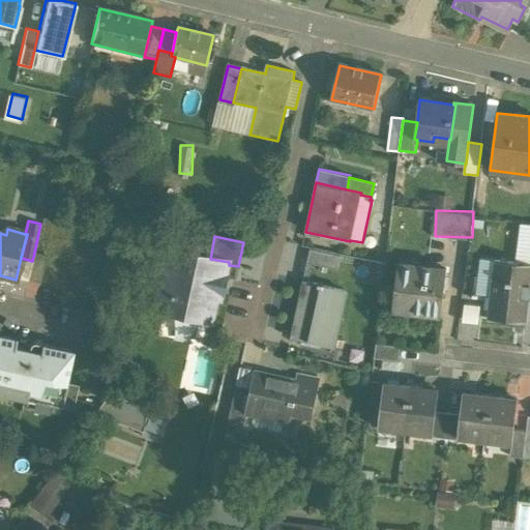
[(210,259),(169,249),(166,267),(168,268),(163,292),(168,293),(164,312),(182,315),(186,321),(195,322),(201,319),(213,322),(218,296),(223,296),(229,265),(229,262),(210,259)]
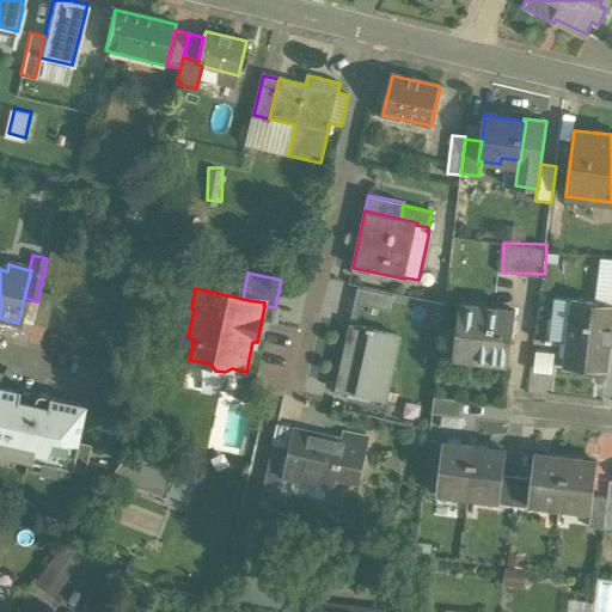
[(392,297),(361,291),(357,307),(389,313),(392,297)]
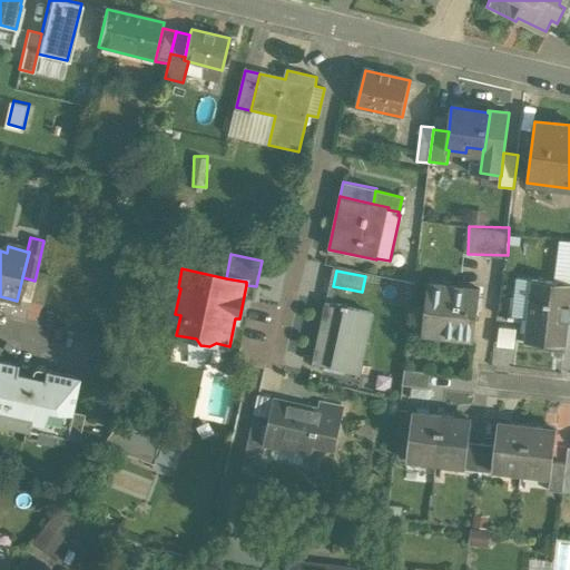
[(50,275),(37,272),(35,281),(29,302),(43,305),(50,275)]
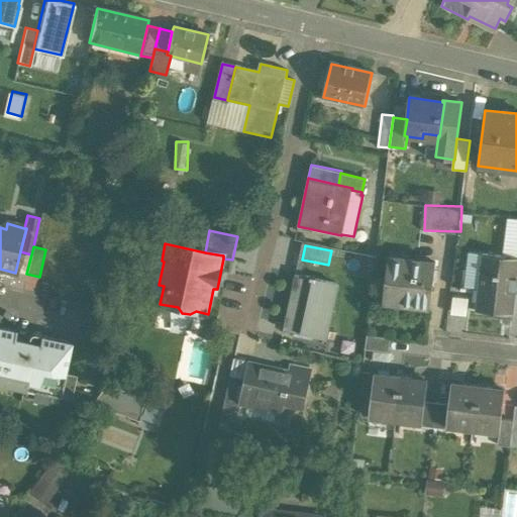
[(516,256),(484,252),(477,309),(514,314),(516,290),(516,256)]
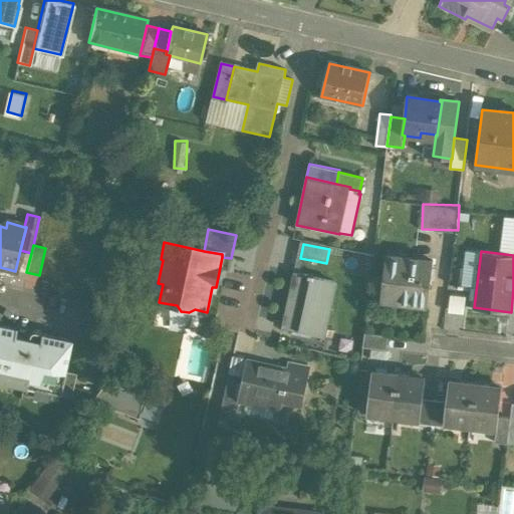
[(422,268),(382,264),(378,299),(418,303),(422,268)]
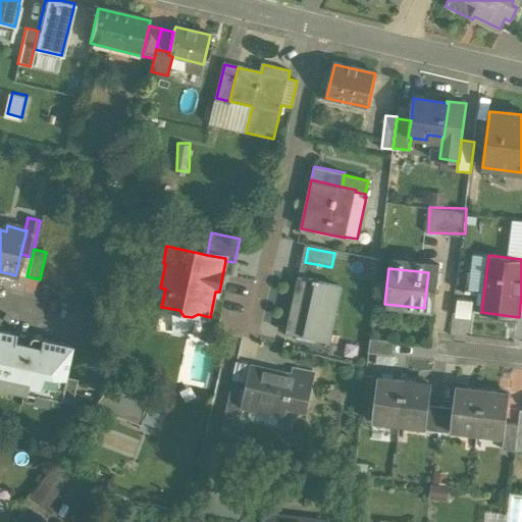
[(319,281),(313,280),(312,281),(297,278),(285,335),(308,340),(309,338),(327,343),(340,288),(318,282),(319,281)]
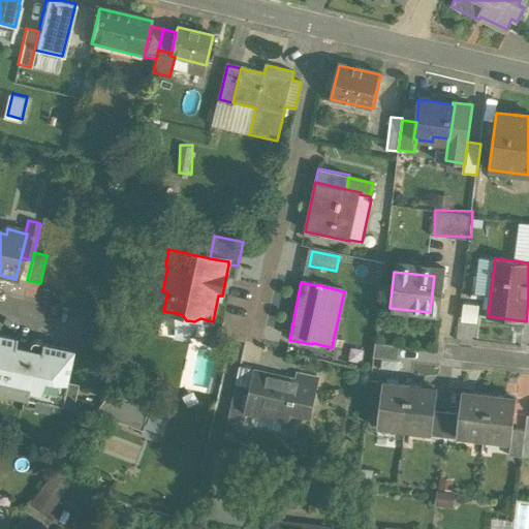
[(16,336),(0,332),(0,377),(3,378),(1,386),(13,390),(23,347),(13,345),(16,336)]
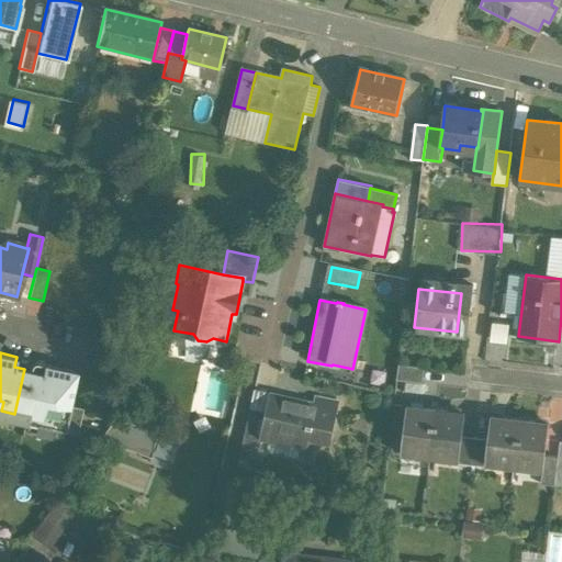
[(31,364),(30,370),(24,369),(14,414),(29,417),(29,413),(38,415),(37,424),(58,428),(63,404),(65,398),(71,400),(78,370),(35,361),(34,361),(33,362),(31,364)]
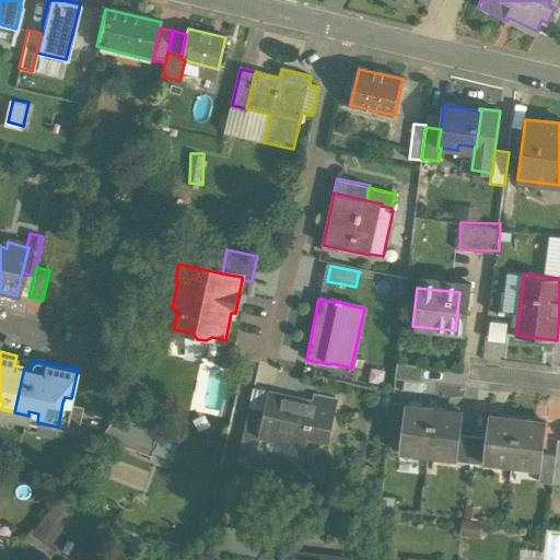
[(314,407),(268,396),(266,409),(260,431),(263,432),(290,438),(289,442),(261,436),(258,451),(302,461),(306,442),(308,443),(310,436),(316,407),(314,407)]
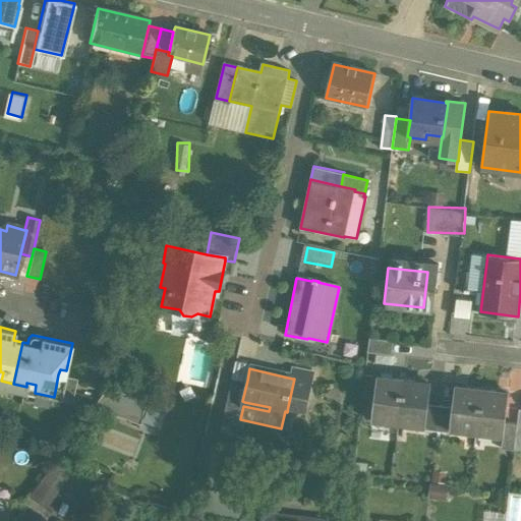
[(312,373),(294,369),(292,379),(294,379),(288,406),(294,407),(295,407),(300,407),(304,405),(306,400),(307,400),(312,373)]
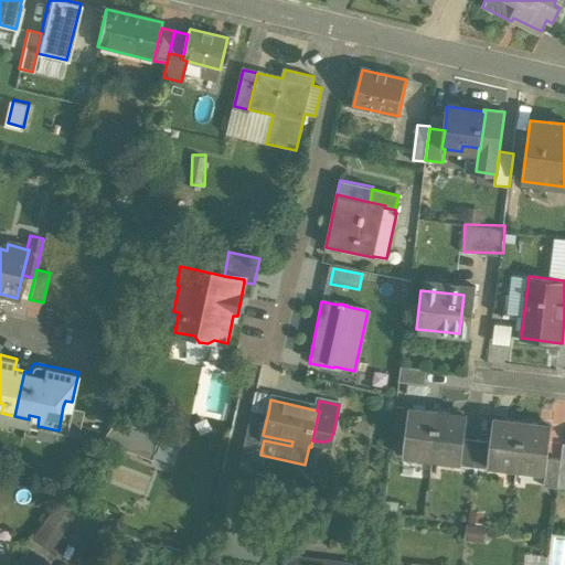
[(83,411),(63,406),(59,430),(78,435),(83,411)]
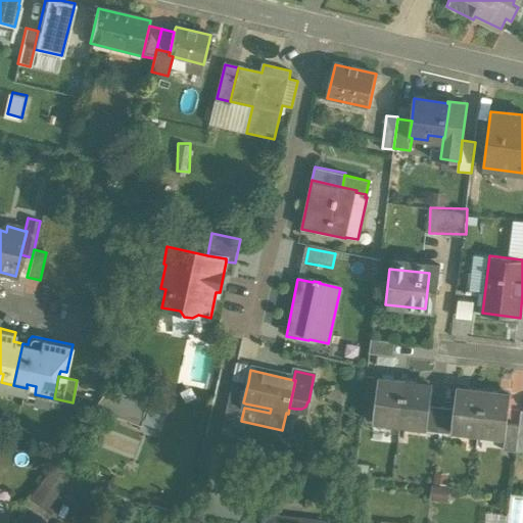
[(406,380),(380,377),(375,418),(401,421),(406,380)]
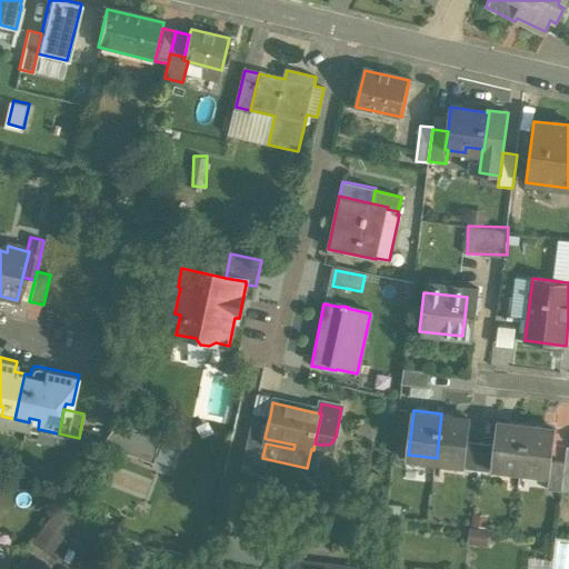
[(270,416),(253,412),(241,469),(258,476),(262,458),(266,443),(267,439),(265,438),(270,416)]
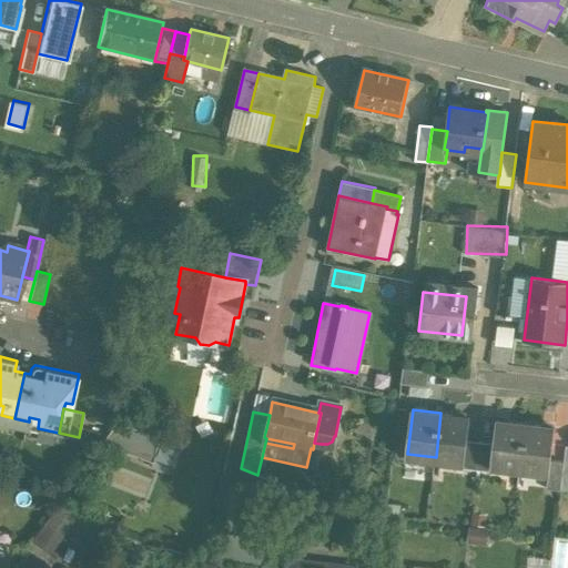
[(470,416),(440,413),(436,457),(464,462),(467,440),(470,416)]
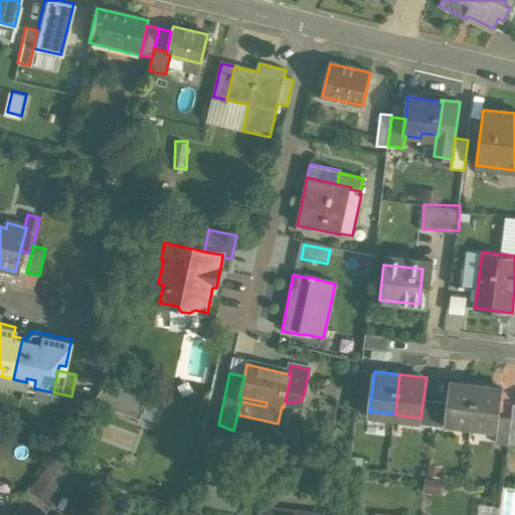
[(477,383),(451,380),(447,402),(445,420),(472,424),(477,383)]
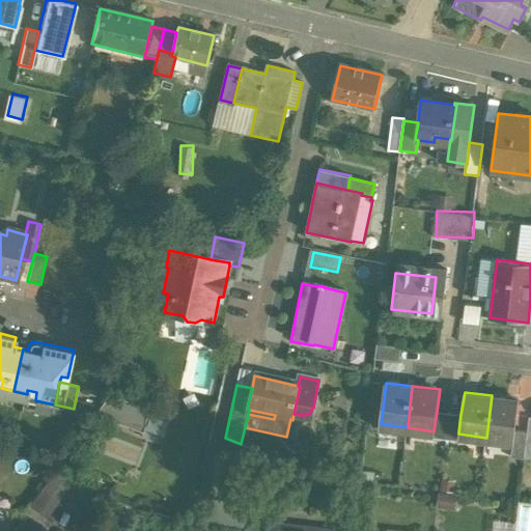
[(109,394),(95,413),(143,431),(151,410),(109,394)]
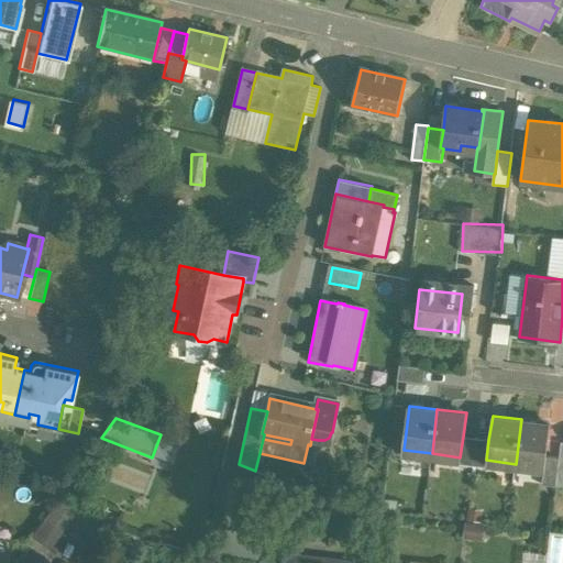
[(550,423),(521,419),(516,464),(544,467),(550,423)]
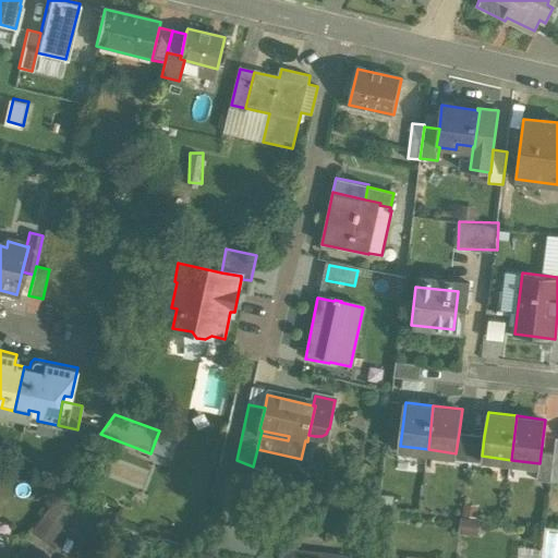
[(192,444),(159,431),(150,453),(183,465),(192,444)]
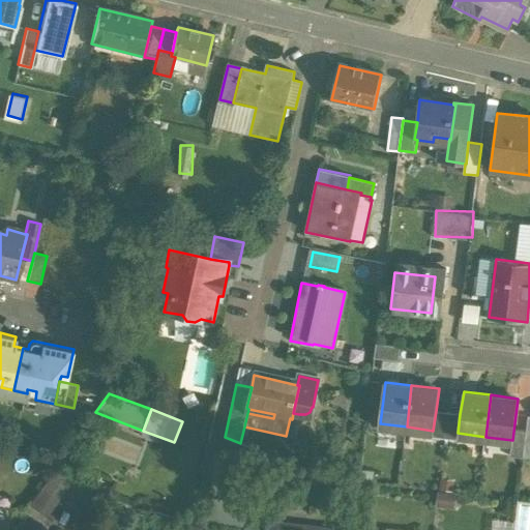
[(274,414),(248,409),(247,413),(273,418),(274,414)]
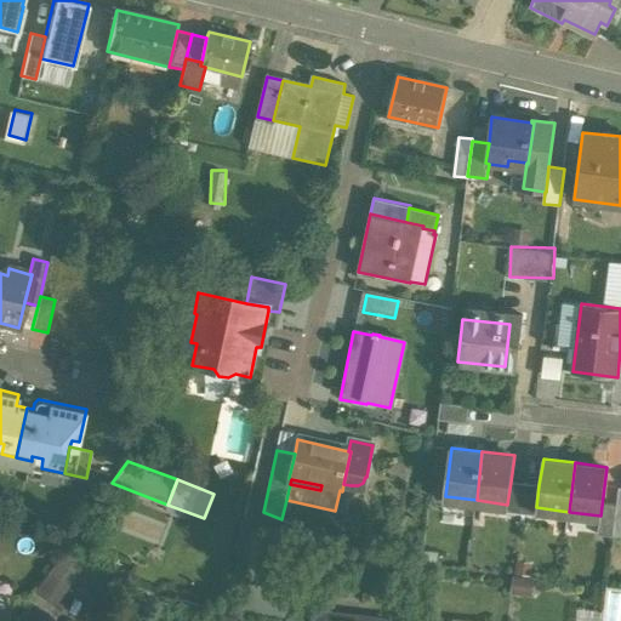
[(507,505),(506,512),(520,514),(525,483),(511,482),(507,505)]
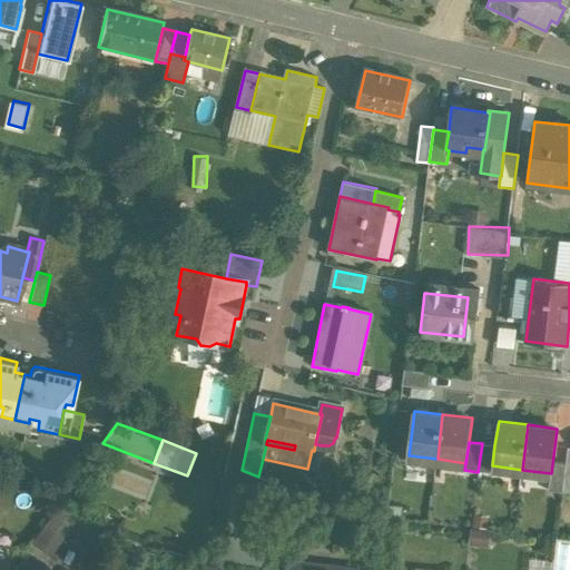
[(494,445),(482,443),(478,472),(491,473),(492,465),(494,445)]
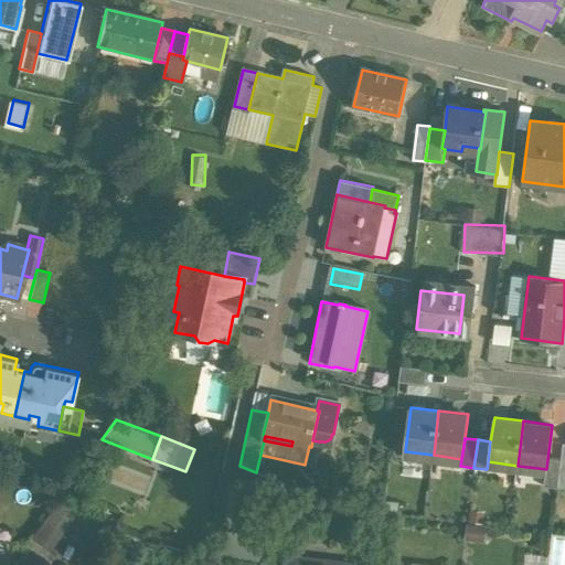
[(547,458),(544,486),(556,488),(561,460),(547,458)]
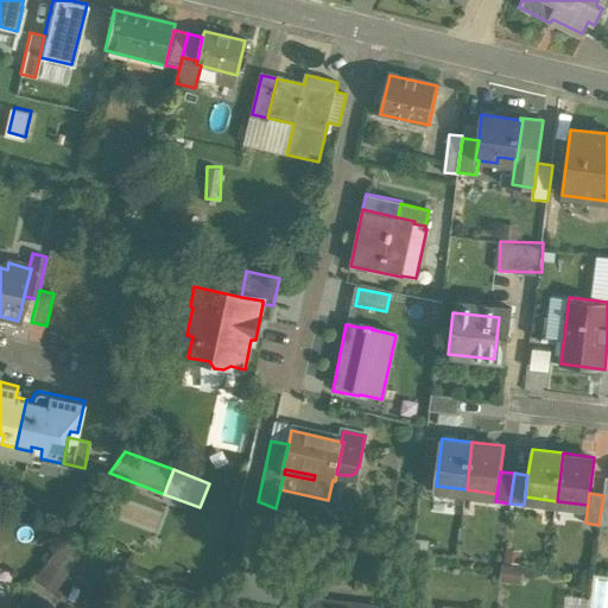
[(126,515),(149,526),(156,514),(132,502),(126,515)]
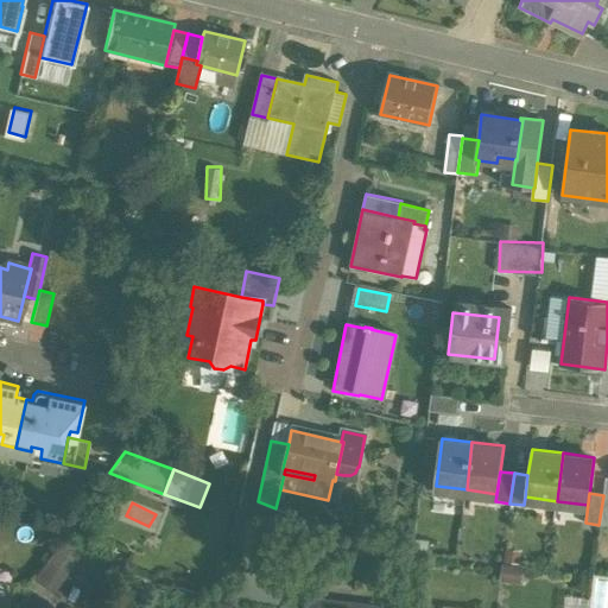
[(67,532),(20,596),(18,607),(45,607),(46,602),(86,546),(67,532)]
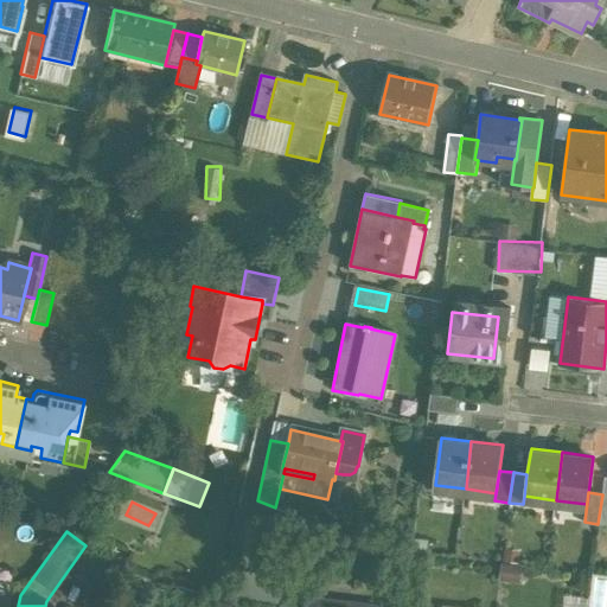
[(409,558),(400,555),(396,576),(407,577),(409,558)]
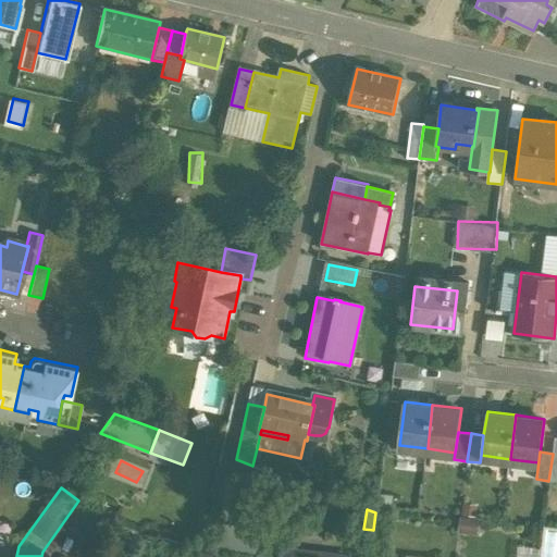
[(522,545),(519,556),(542,556),(543,548),(522,545)]
